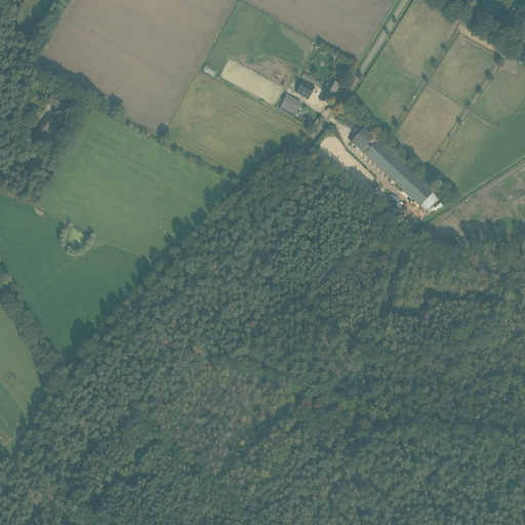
[(304,73),(301,78),(319,87),(322,88),(323,87),(320,85),(321,83),(304,73)]
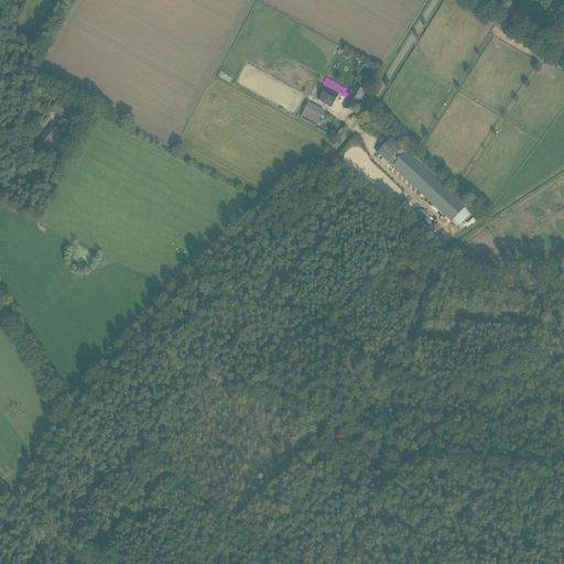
[(349,99),(344,109),(353,115),(365,91),(356,87),(354,90),(351,94),(349,93),(347,98),(349,99)]
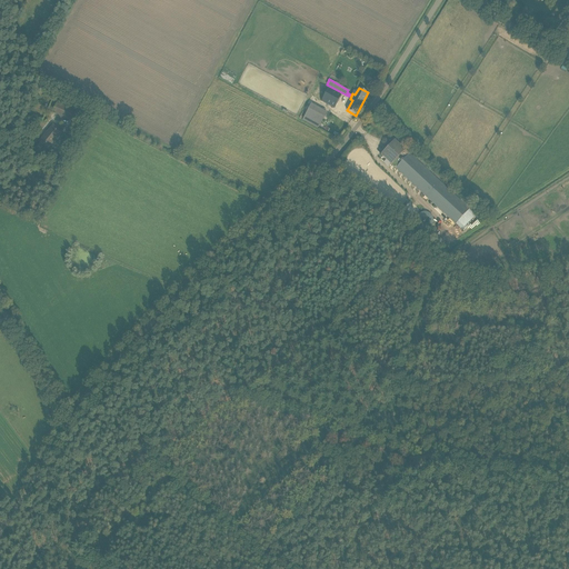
[(327,92),(321,102),(335,109),(339,100),(341,97),(341,96),(337,93),(335,97),(327,92)]
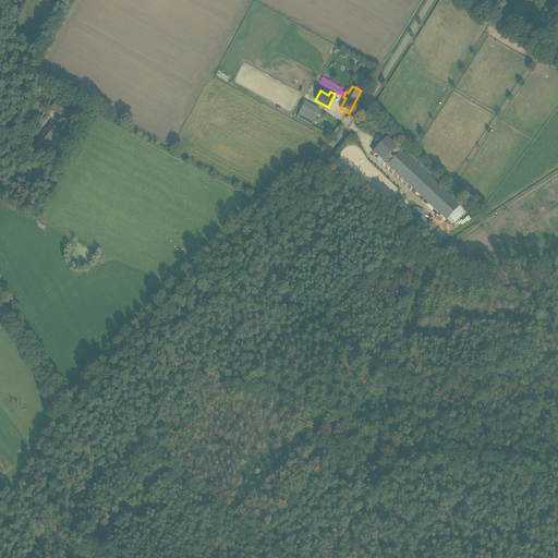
[(74,110),(70,108),(56,101),(51,110),(71,119),(74,110)]
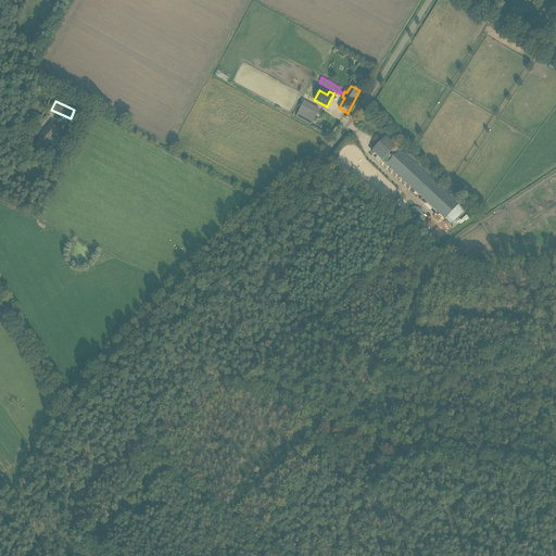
[(311,126),(318,111),(303,103),(295,118),(311,126)]
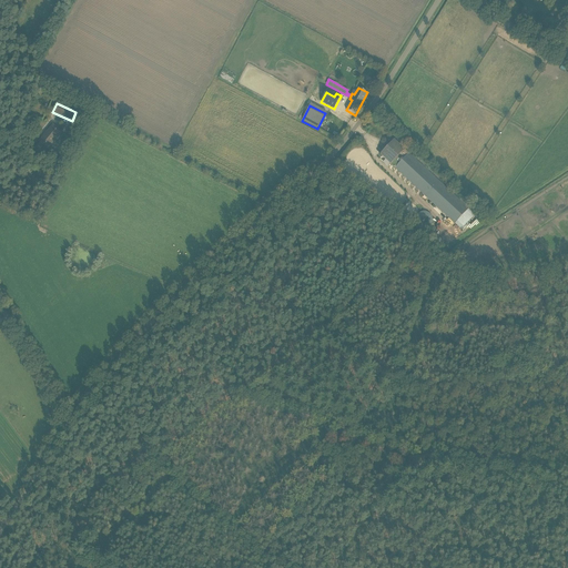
[(60,137),(58,135),(61,132),(52,124),(38,142),(47,149),(56,139),(58,140),(60,137)]
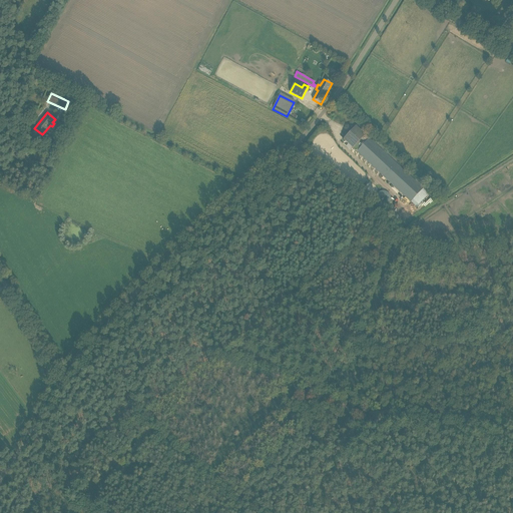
[(423,188),(357,127),(344,141),(345,142),(346,141),(410,202),(423,188)]
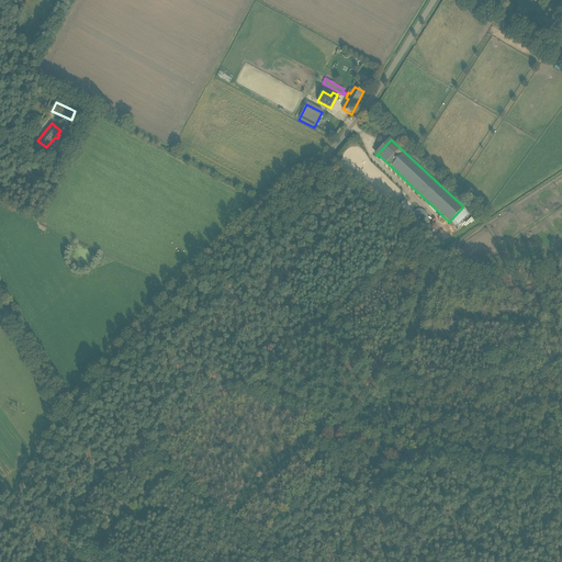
[(418,224),(429,221),(426,208),(415,211),(418,224)]
